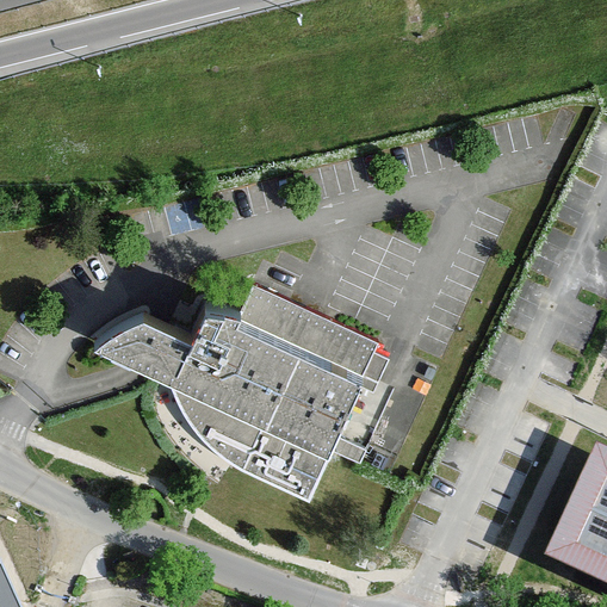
[(193,333),(174,326),(163,351),(168,376),(169,382),(172,386),(174,396),(180,408),(189,422),(197,433),(211,446),(245,470),(310,501),(327,464),(334,451),(329,450),(336,435),(359,385),(375,351),(378,341),(252,284),(240,313),(221,309),(205,304),(193,333)]
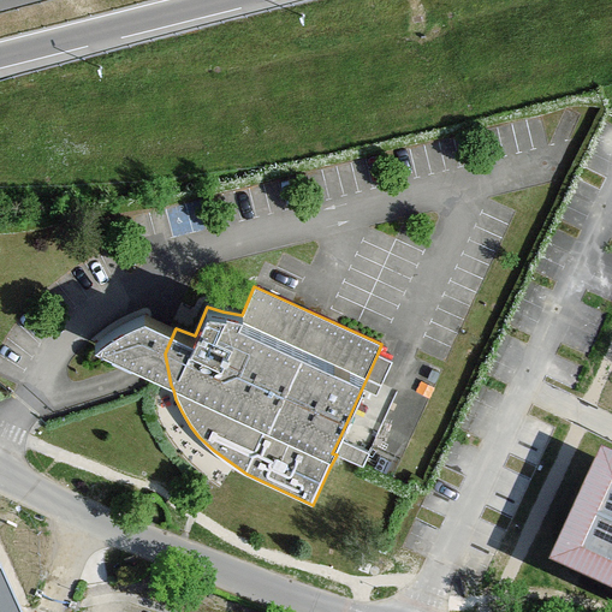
[(117,327),(95,343),(141,366),(170,379),(165,354),(176,328),(160,322),(143,315),(117,327)]
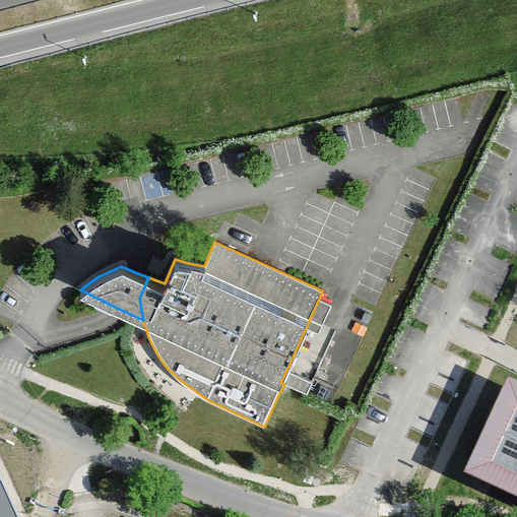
[(516,407),(516,408),(486,475),(495,479),(516,490),(516,482),(500,474),(516,436),(516,407)]
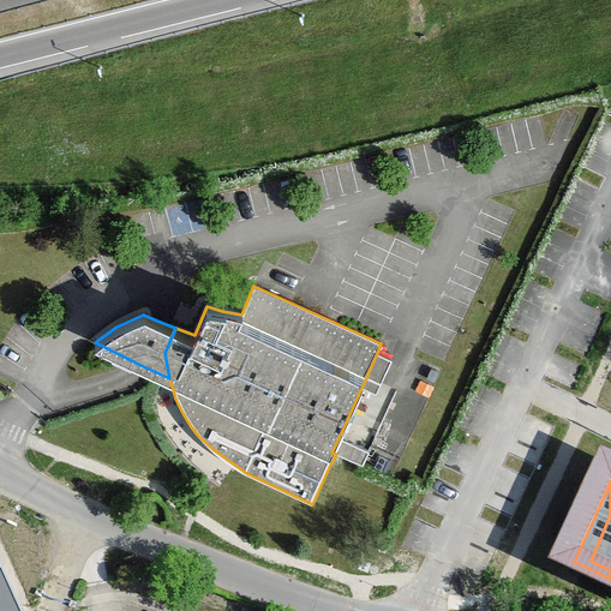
[(610,515),(591,561),(610,570),(610,515)]
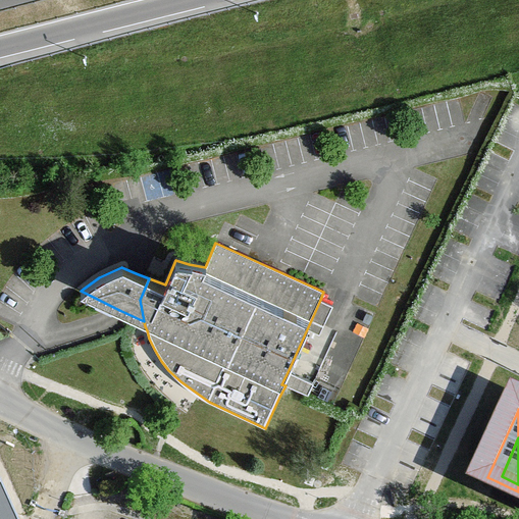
[(14,518),(15,515),(0,481),(0,518),(14,518)]
